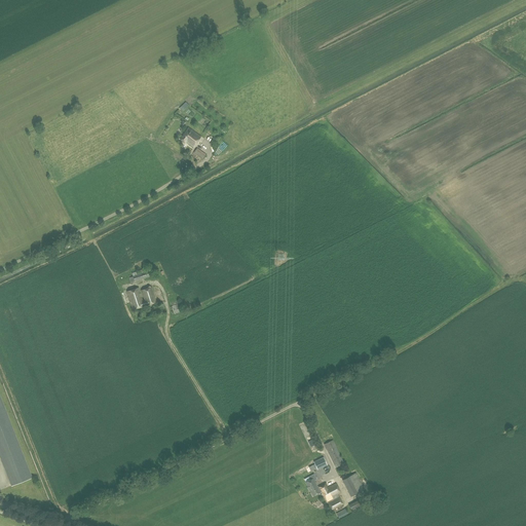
[(183,111),(189,105),(186,102),(180,108),(183,111)]
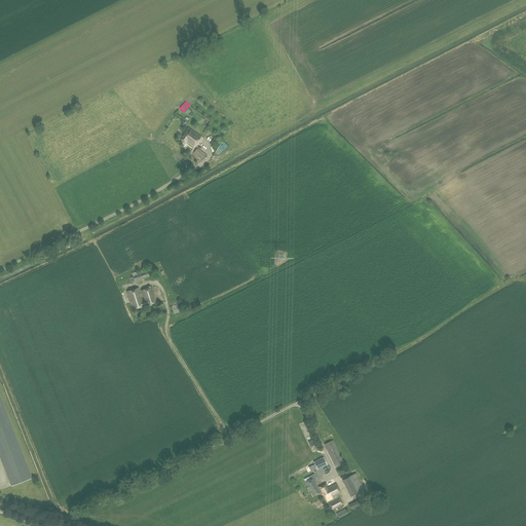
[(193,148),(200,137),(188,127),(180,140),(185,143),(185,142),(193,148)]
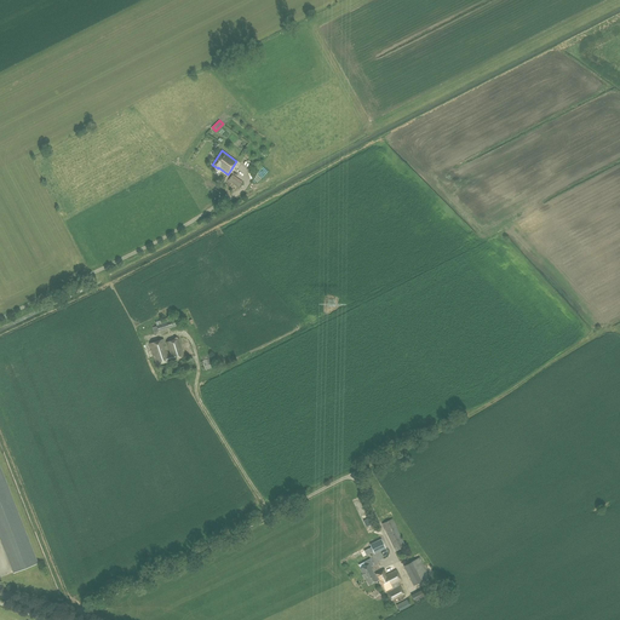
[(233,174),(228,181),(239,188),(244,183),(233,174)]
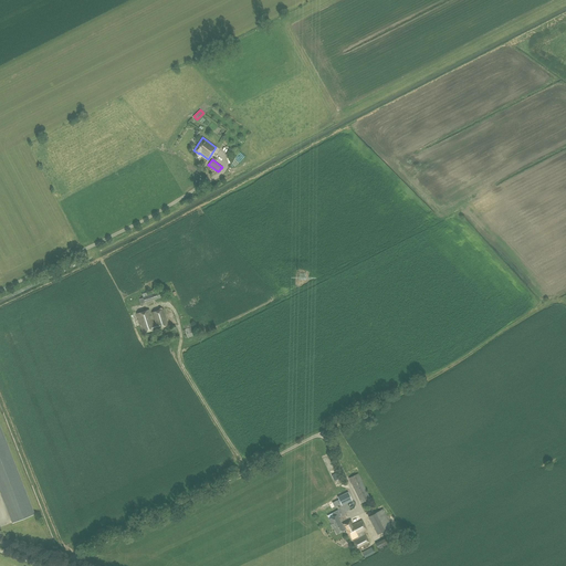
[(145,303),(166,296),(164,287),(142,294),(143,297),(139,299),(140,304),(145,303)]
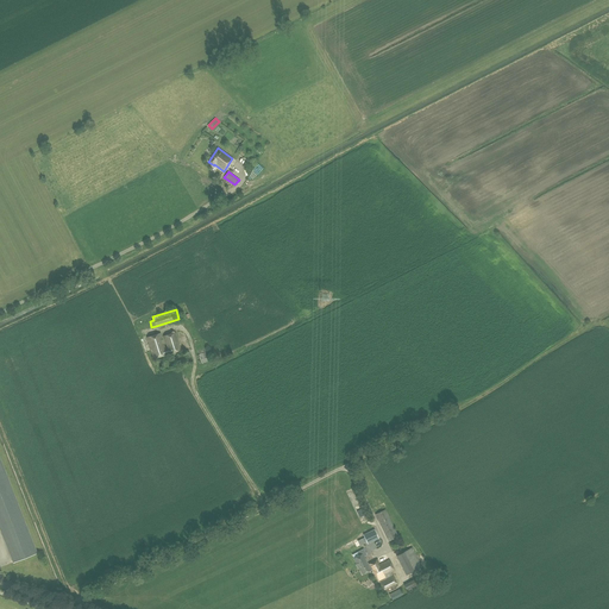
[(165,349),(161,333),(148,337),(154,359),(181,351),(176,333),(164,337),(168,349),(165,349)]
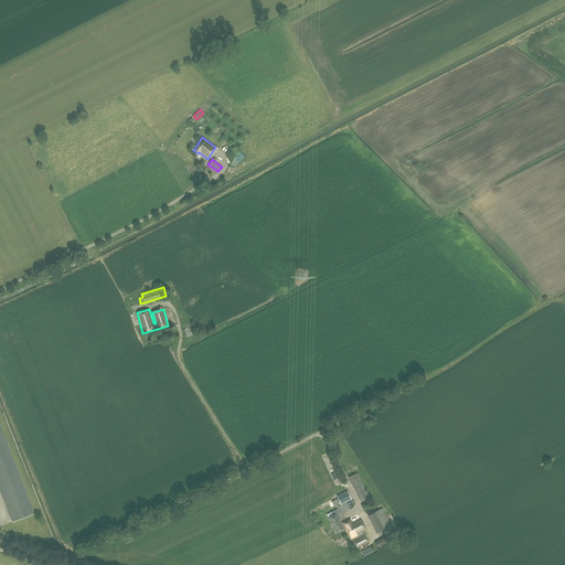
[(198,333),(194,326),(184,329),(187,338),(198,333)]
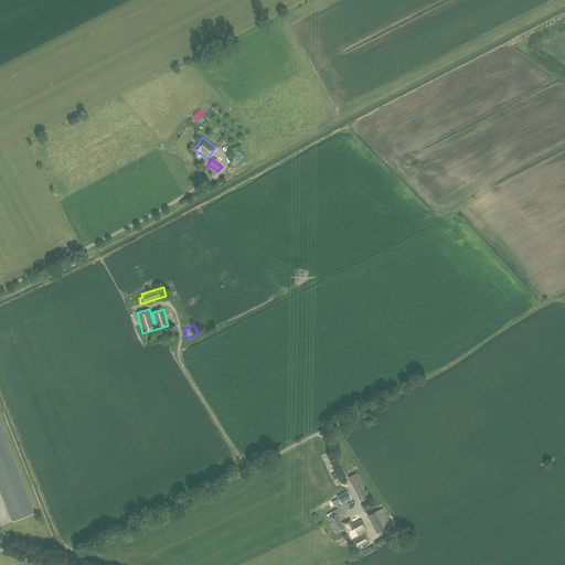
[(34,513),(0,424),(0,491),(12,522),(34,513)]
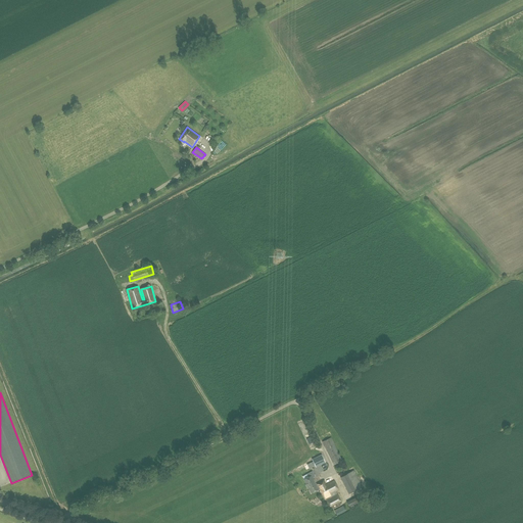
[(334,465),(342,462),(331,438),(323,442),(334,465)]
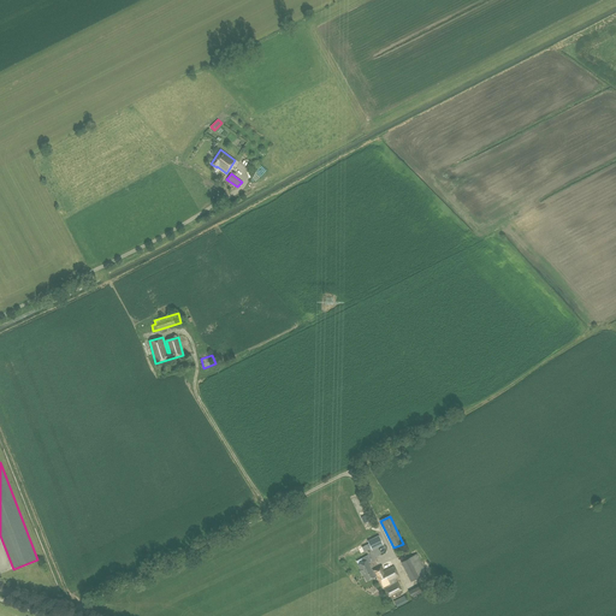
[(378,537),(367,542),(371,549),(381,544),(378,537)]
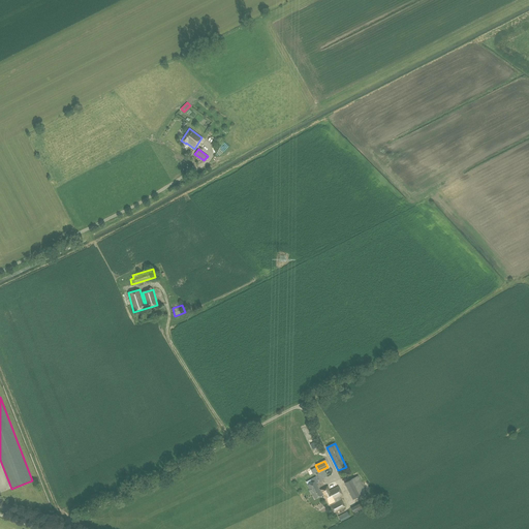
[(309,491),(310,493),(318,489),(316,484),(318,483),(316,476),(310,479),(311,484),(307,486),(310,490),(309,491)]
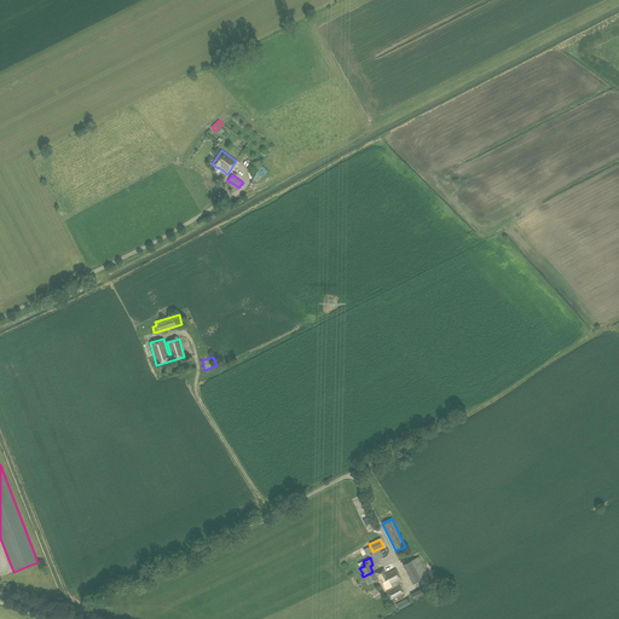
[(414,584),(429,577),(418,557),(404,565),(414,584)]
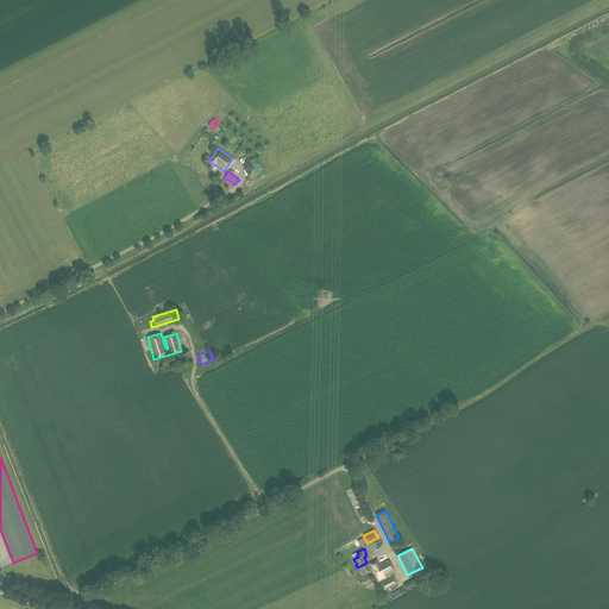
[(370,564),(370,565),(372,567),(378,579),(391,572),(395,571),(389,560),(378,565),(376,562),(370,564)]
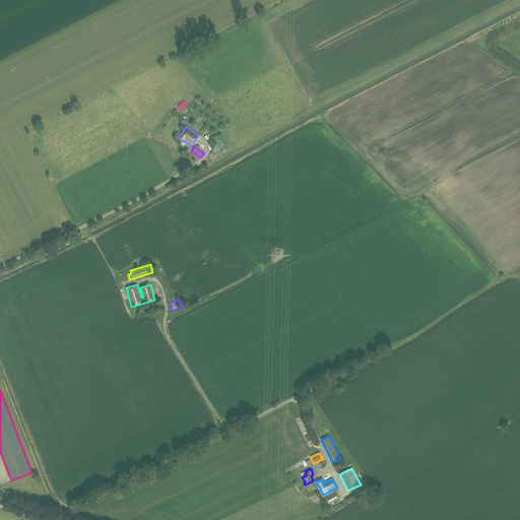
[(315,483),(313,480),(305,484),(306,485),(307,485),(309,491),(317,486),(316,485),(318,484),(316,482),(315,483)]
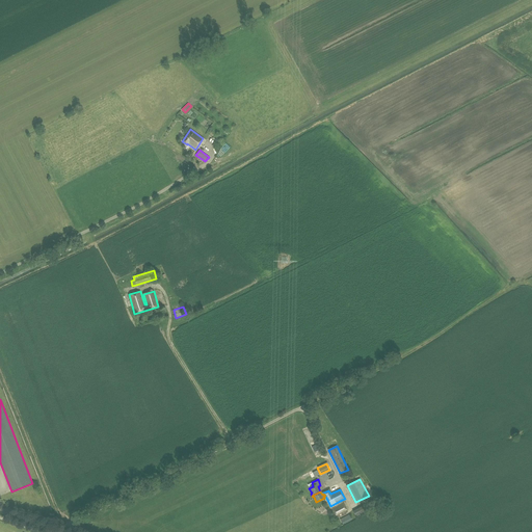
[(347,511),(342,500),(330,506),(337,517),(347,511)]
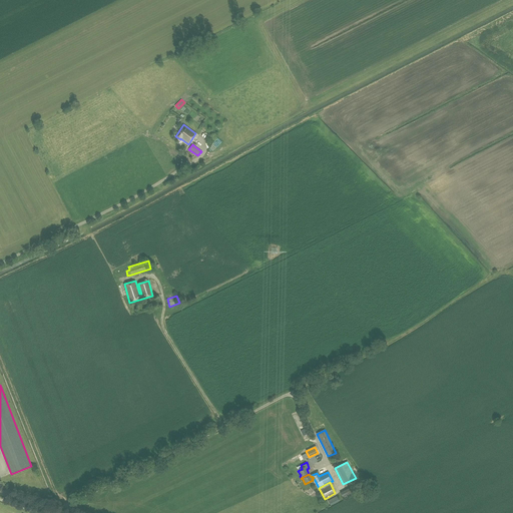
[(341,493),(343,498),(355,492),(353,487),(341,493)]
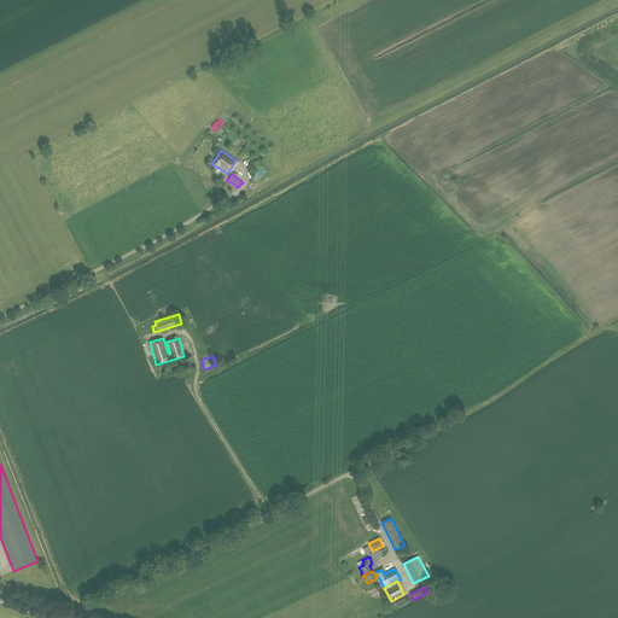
[(406,598),(396,604),(398,608),(408,604),(406,598)]
